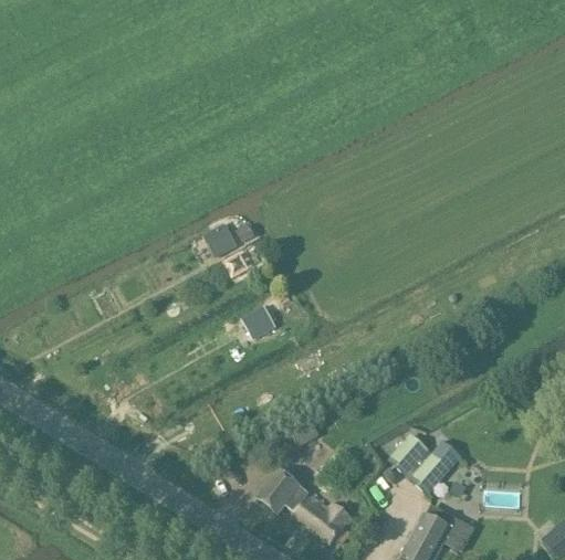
[(237,244),(225,222),(203,234),(215,256),(237,244)]
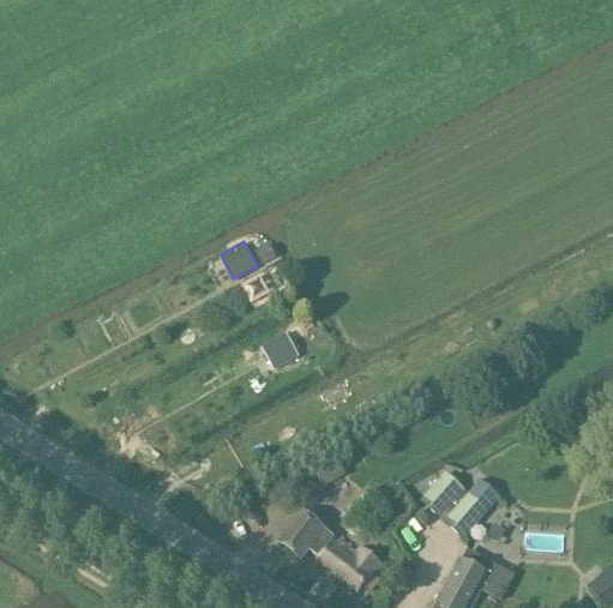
[(275,258),(269,245),(256,251),(263,265),(275,258)]
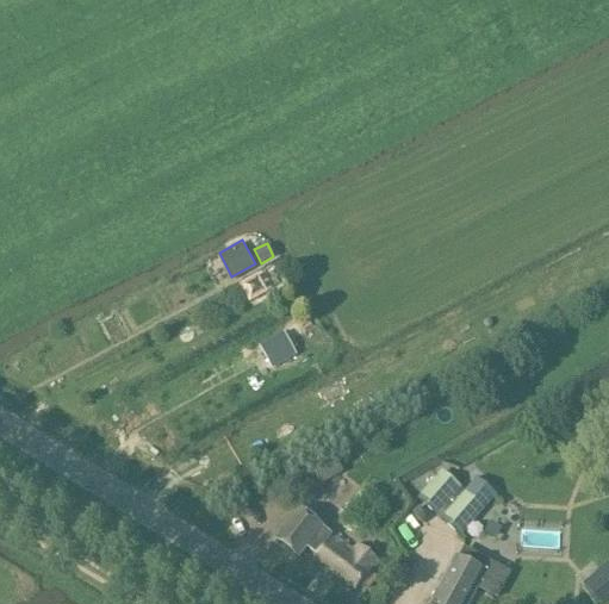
[(269,291),(258,271),(238,281),(250,302),(269,291)]
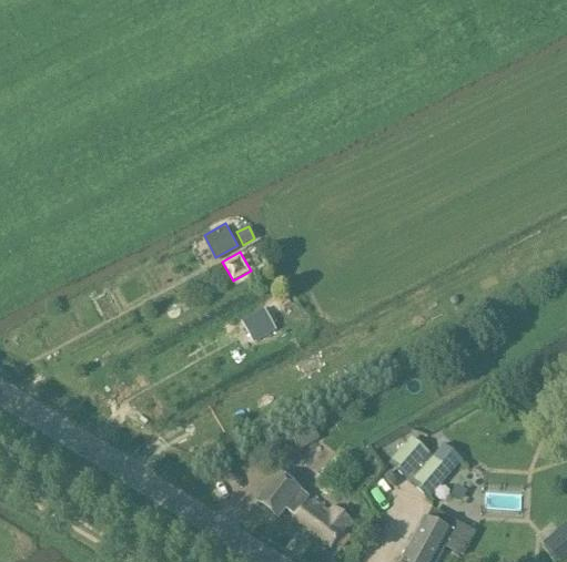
[(266,299),(271,308),(281,303),(276,295),(266,299)]
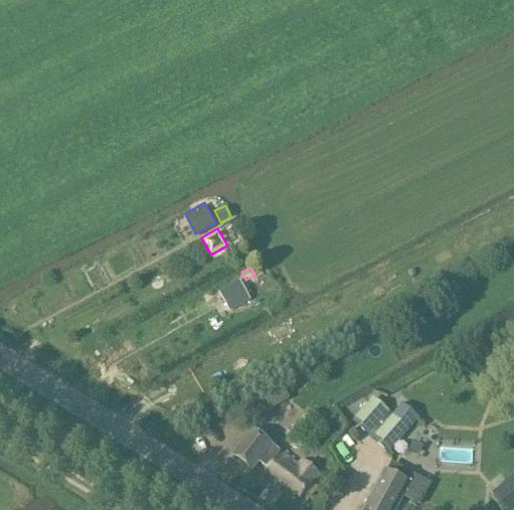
[(249,296),(239,278),(219,289),(229,308),(249,296)]
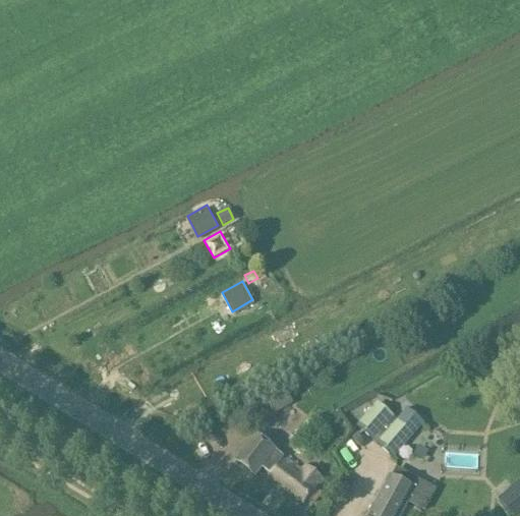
[(225,365),(229,373),(234,370),(230,362),(225,365)]
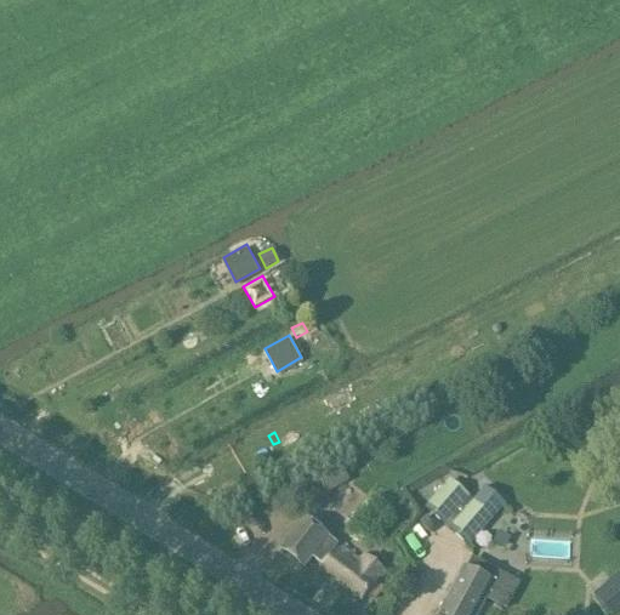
[(317,471),(319,474),(326,490),(351,478),(341,459),(317,471)]
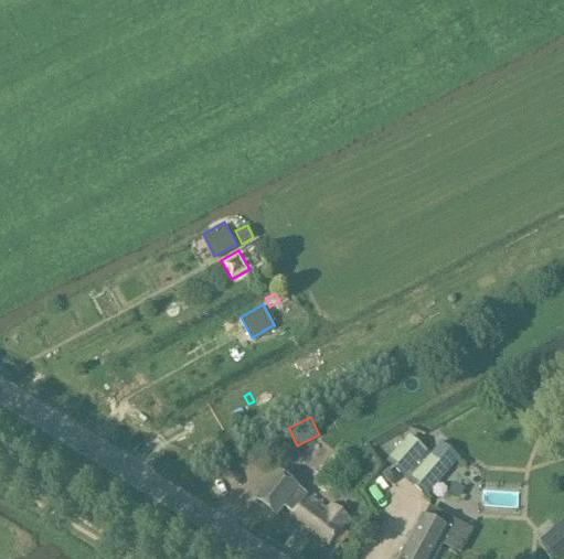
[(387,459),(407,476),(431,449),(410,431),(387,459)]
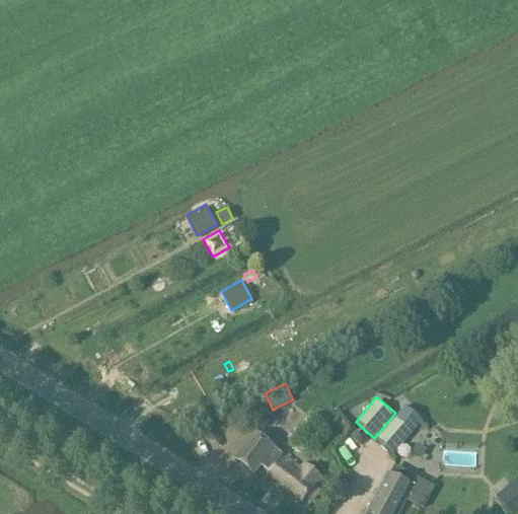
[(393,453),(415,429),(395,413),(374,438),(393,453)]
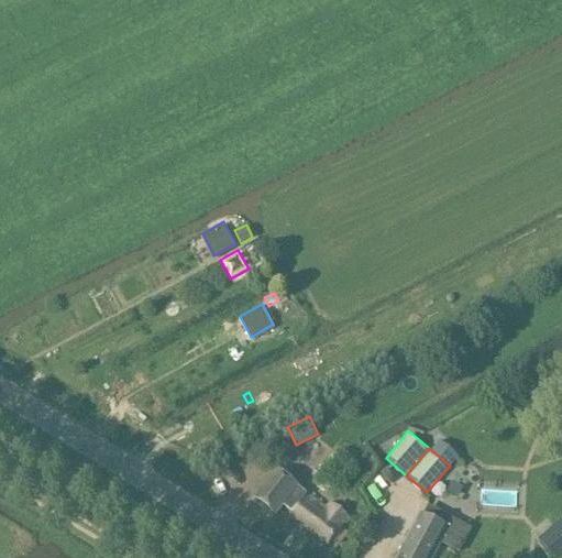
[(306,490),(306,489),(298,482),(277,466),(254,494),(275,511),(283,502),(290,509),(301,495),(302,496),(307,491),(306,490)]
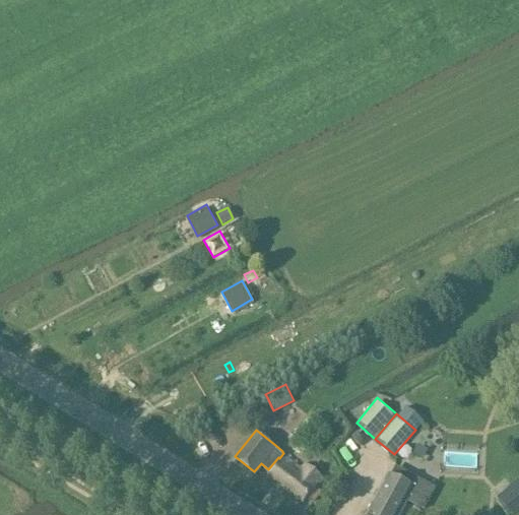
[(283,450),(282,451),(282,452),(283,453),(279,458),(278,457),(268,469),(267,472),(303,500),(319,478),(321,480),(325,475),(305,459),(301,463),(283,450)]
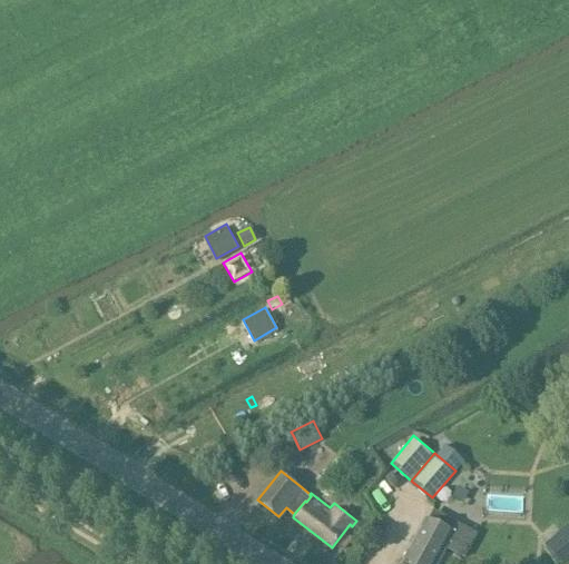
[(427,516),(400,563),(434,563),(453,531),(427,516)]
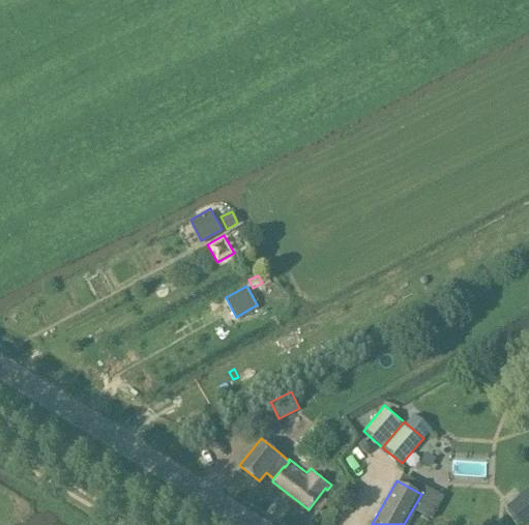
[(528,490),(523,494),(509,505),(524,524),(528,520),(528,490)]
